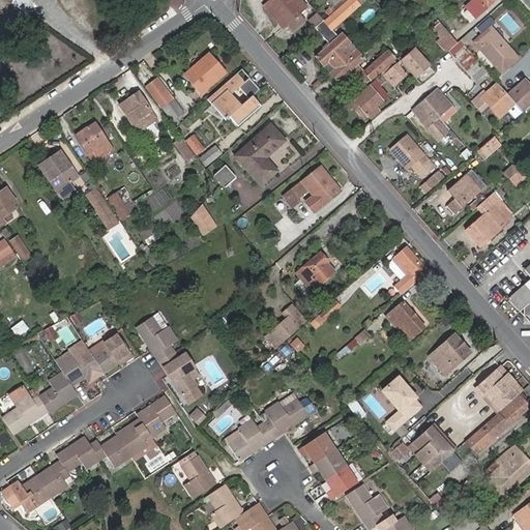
[(299,15),(307,6),(301,0),(270,0),(269,2),(288,25),(293,32),(306,20),(303,16),(301,18),(299,15)]
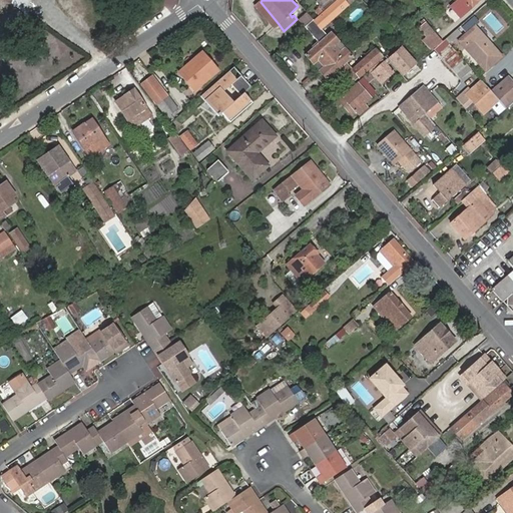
[(313,20),(321,29),(349,5),(344,0),(336,0),(326,9),(314,20),(313,20)]
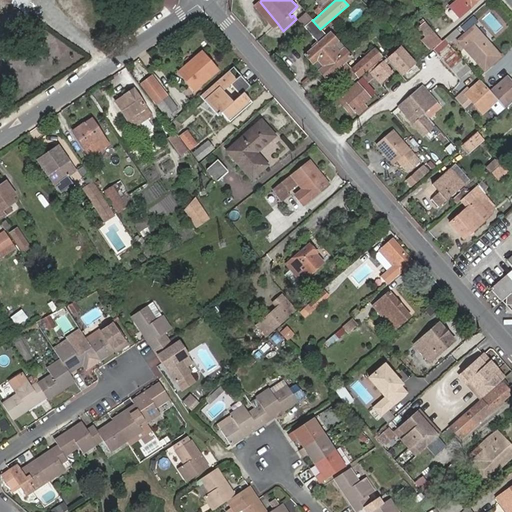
[(318,0),(325,9),(335,0),(318,0)]
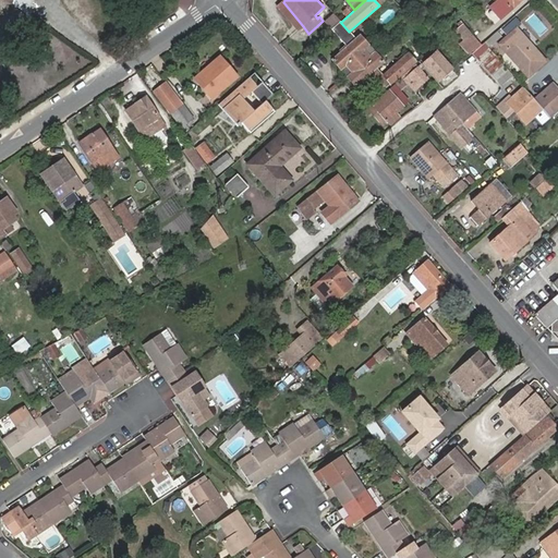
[(497,0),(490,7),(501,19),(522,0),(497,0)]
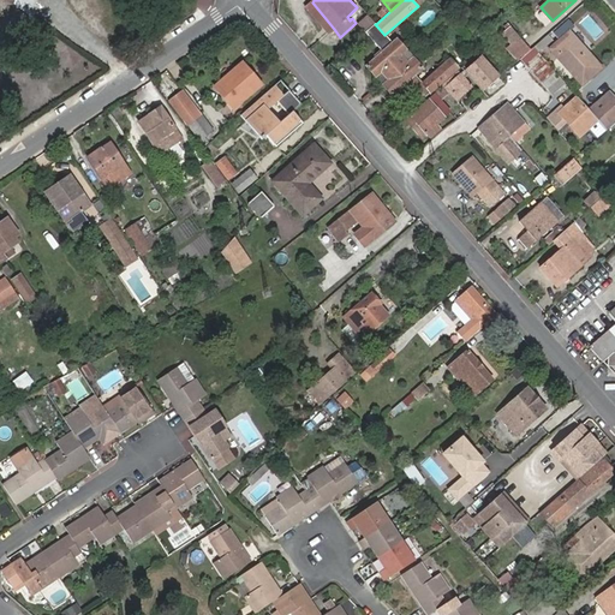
[(306,7),(328,34),(334,29),(312,3),(306,7)]
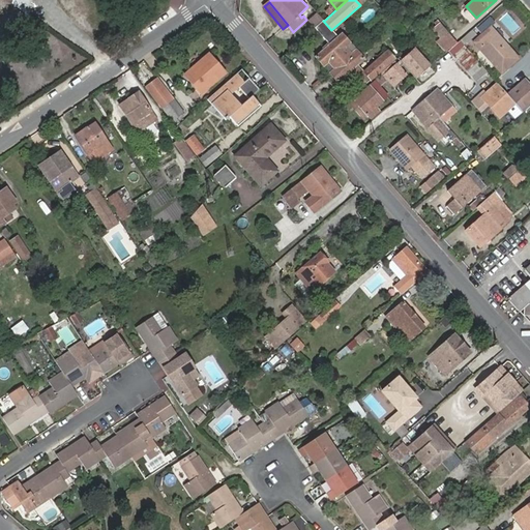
[(308,21),(315,28),(315,27),(323,21),(324,21),(317,12),(308,21)]
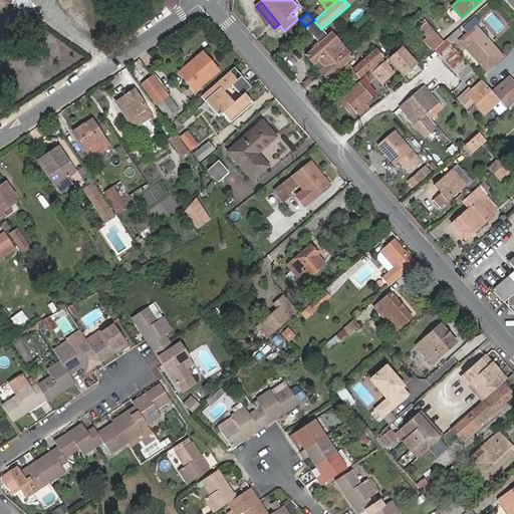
[(321,29),(313,20),(305,26),(320,43),(327,37),(321,29)]
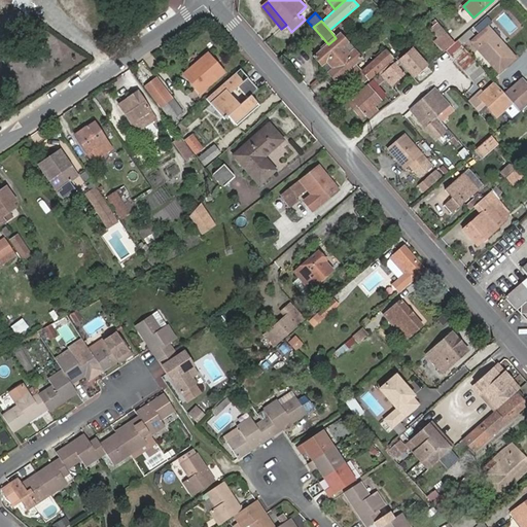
[(435,41),(445,51),(447,50),(455,43),(437,23),(431,29),(438,37),(435,41)]
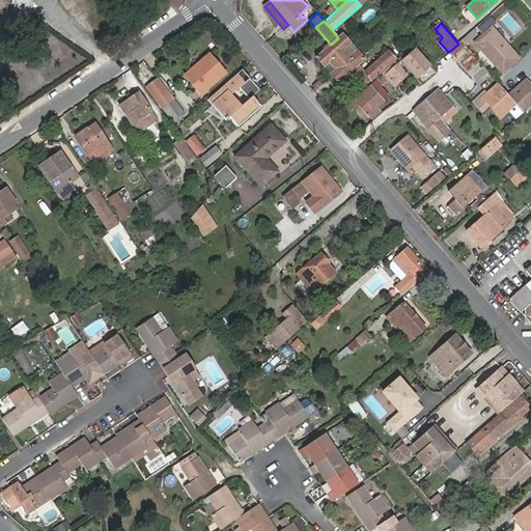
[(503,73),(520,58),(492,27),(475,43),(503,73)]
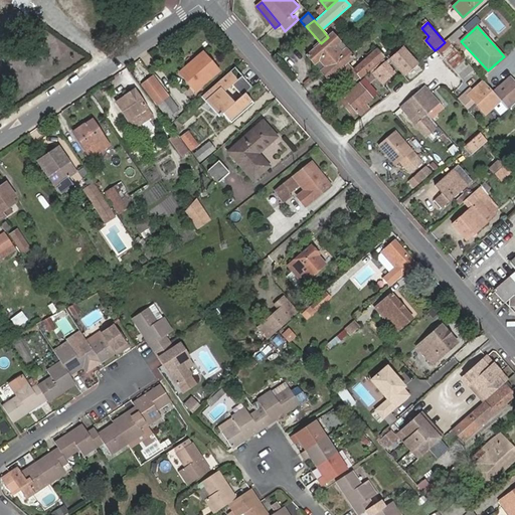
[(321,43),(308,55),(321,70),(333,59),(327,52),(339,41),(332,33),(328,37),(321,43)]
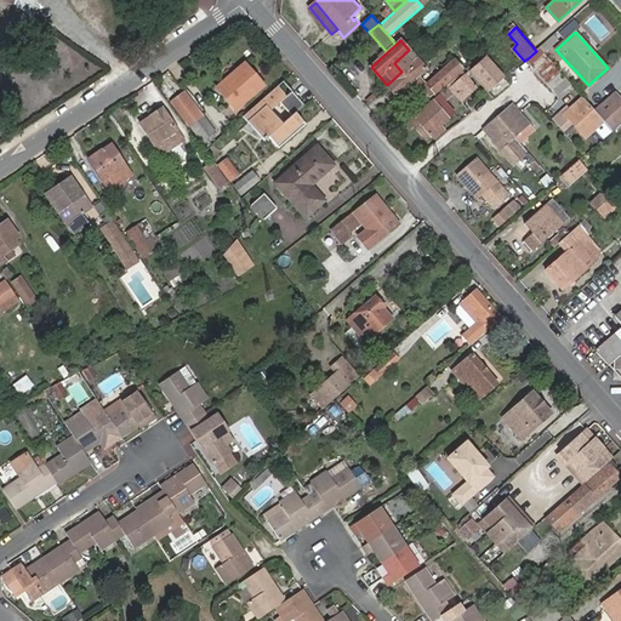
[(558,95),(571,84),(539,47),(536,51),(527,60),(558,95)]
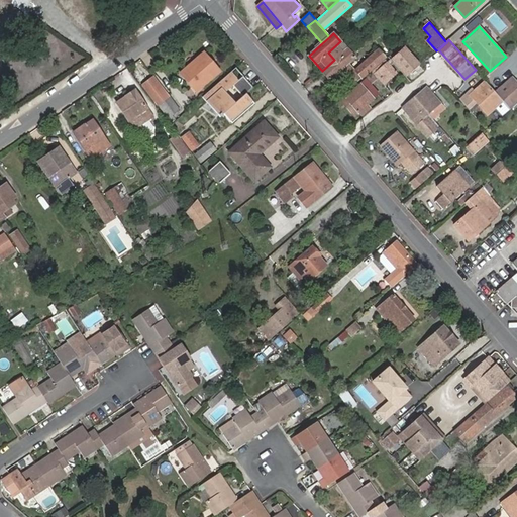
[(329,80),(354,58),(340,41),(328,53),(334,60),(322,71),(329,80)]
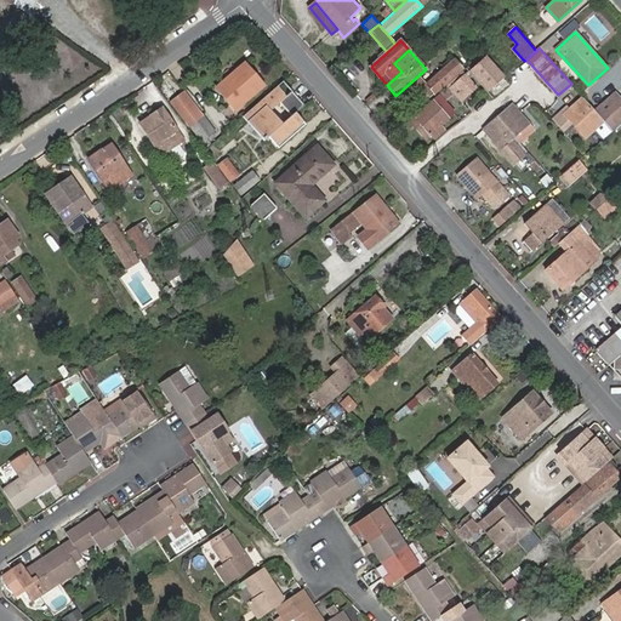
[(472,70),(488,90),(503,77),(486,57),(472,70)]
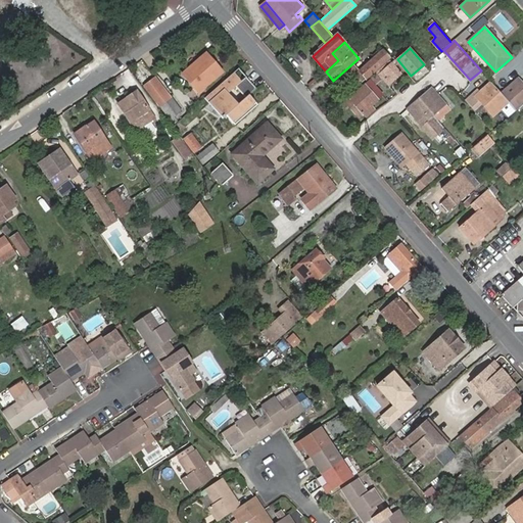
[(360,70),(366,79),(389,57),(383,50),(360,70)]
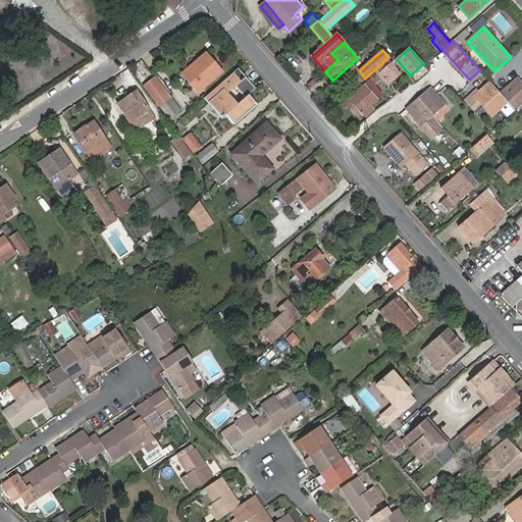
[(206,53),(183,73),(194,87),(199,83),(204,89),(222,71),(206,53)]
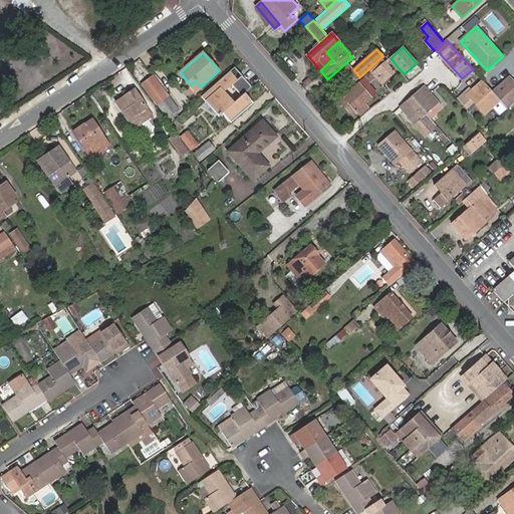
[(381,82),(395,71),(388,64),(390,63),(389,60),(387,62),(383,58),(370,69),(376,76),(381,82)]
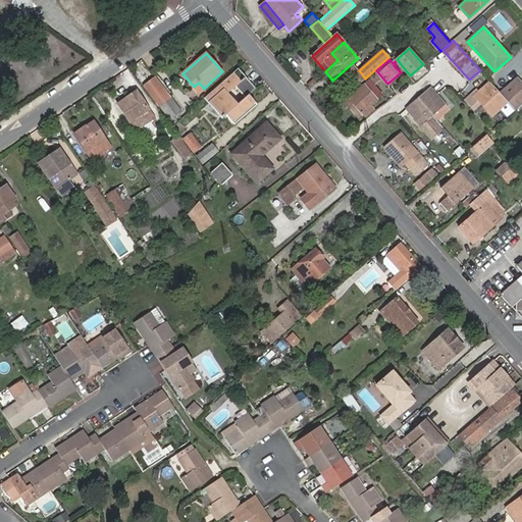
[(370,105),(381,95),(374,86),(382,77),(376,70),(363,83),(364,85),(348,98),(361,113),(365,117),(374,110),(370,105)]
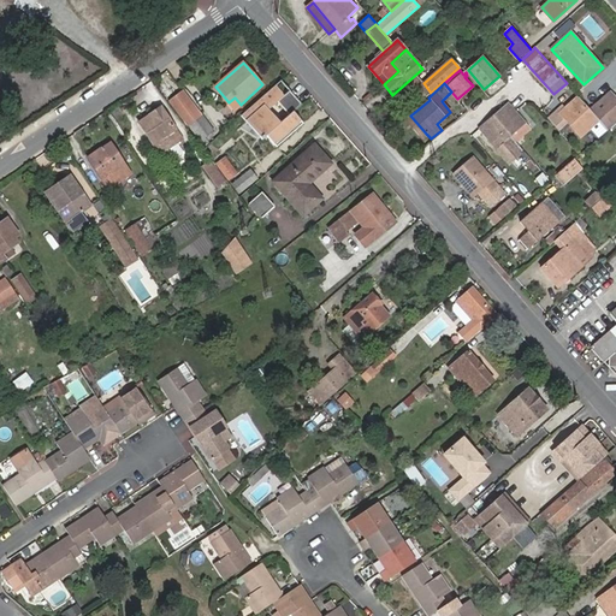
[(277,148),(303,125),(294,112),(302,105),(290,90),(284,95),(277,101),(289,117),(282,124),(268,108),(266,106),(283,93),(276,86),(242,116),(262,141),(267,137),(277,148)]
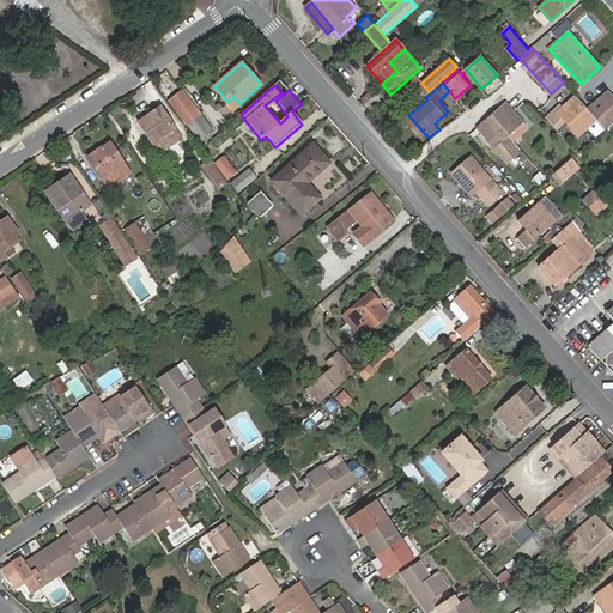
[(588,109),(600,99),(589,86),(577,97),(588,109)]
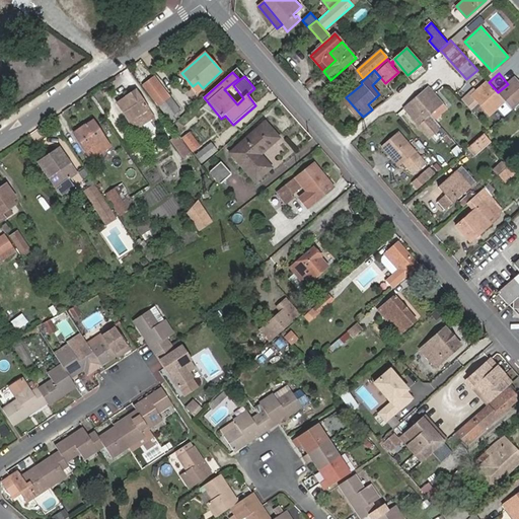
[(173,116),(179,109),(155,77),(144,85),(169,118),(171,117),(173,121),(175,119),(173,116)]
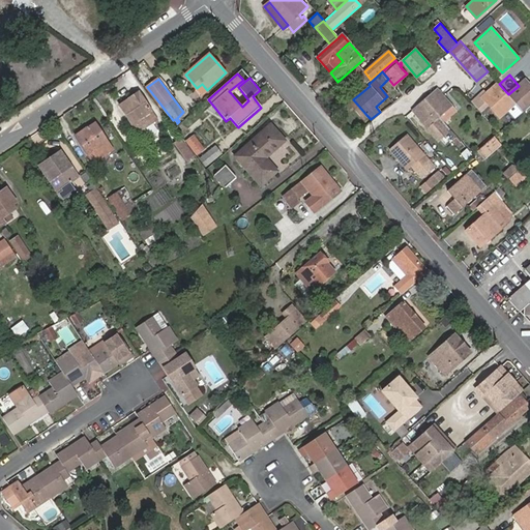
[(231,93),(238,87),(244,82),(243,80),(229,91),(231,93)]
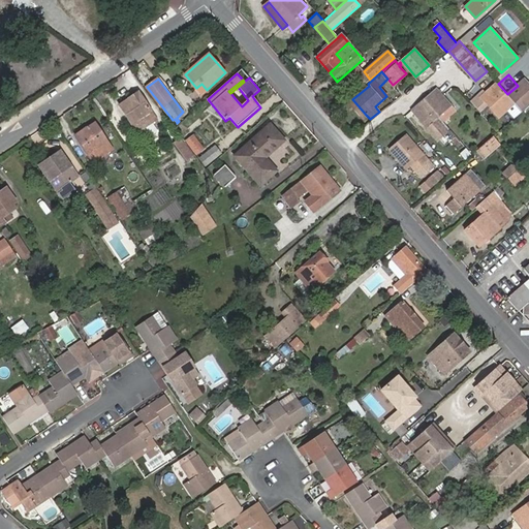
[(507,94),(522,111),(528,104),(528,85),(524,80),(518,86),(507,94)]
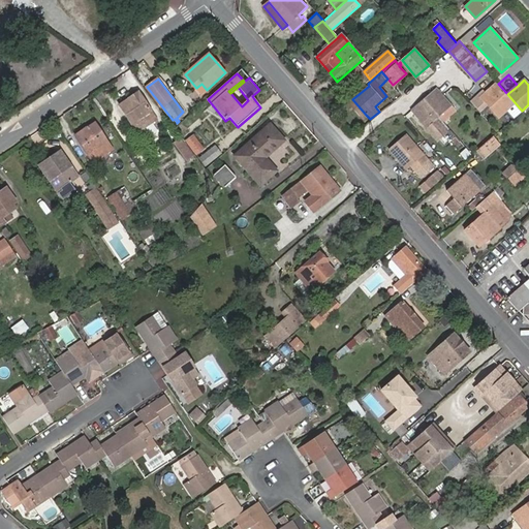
[(201,94),(207,90),(201,84),(196,88),(201,94)]
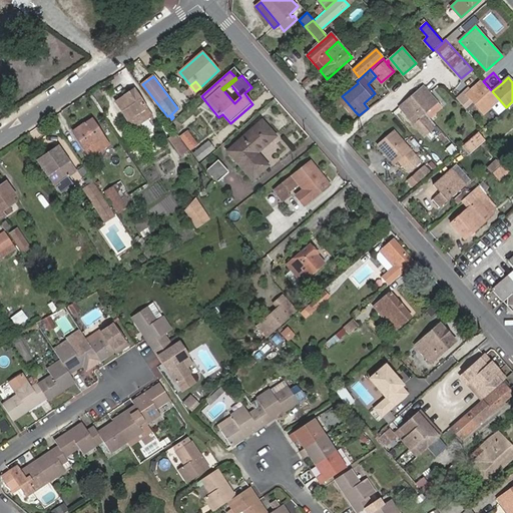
[(483,114),(497,102),(480,82),(470,91),(473,95),(470,98),(471,99),(483,114)]
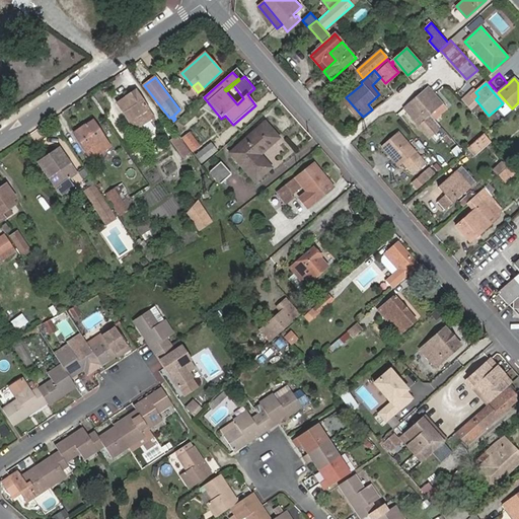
[(434,129),(451,114),(435,94),(429,87),(405,107),(428,134),(431,132),(433,135),(437,132),(434,129)]
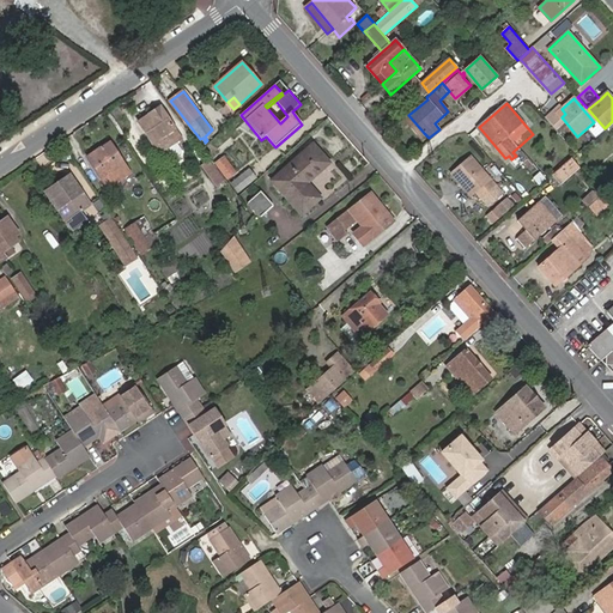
[(176,141),(182,138),(161,107),(139,121),(159,152),(167,147),(174,158),(183,152),(176,141)]
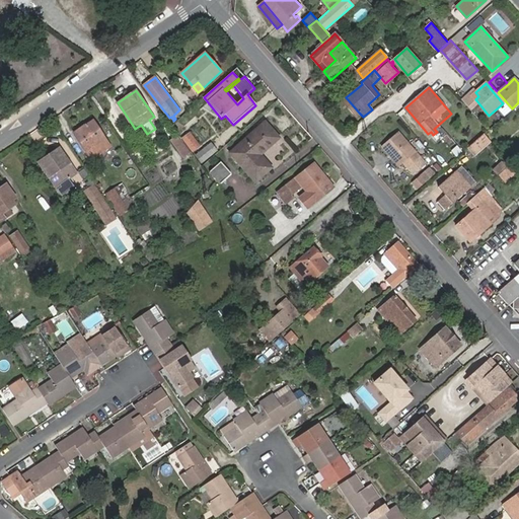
[(475,99),(472,95),(469,92),(461,100),(468,107),(476,100),(475,99)]
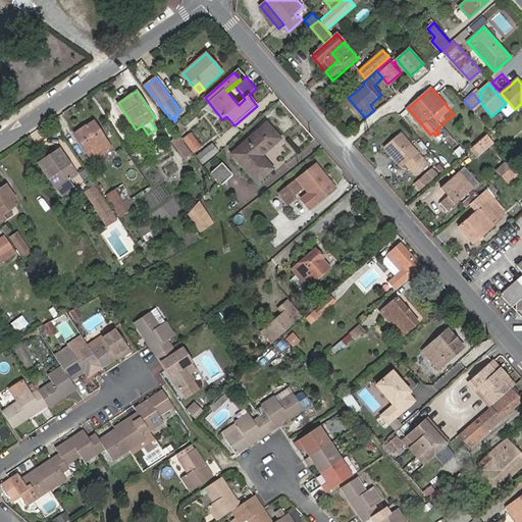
[(344,102),(357,117),(361,113),(348,98),(344,102)]
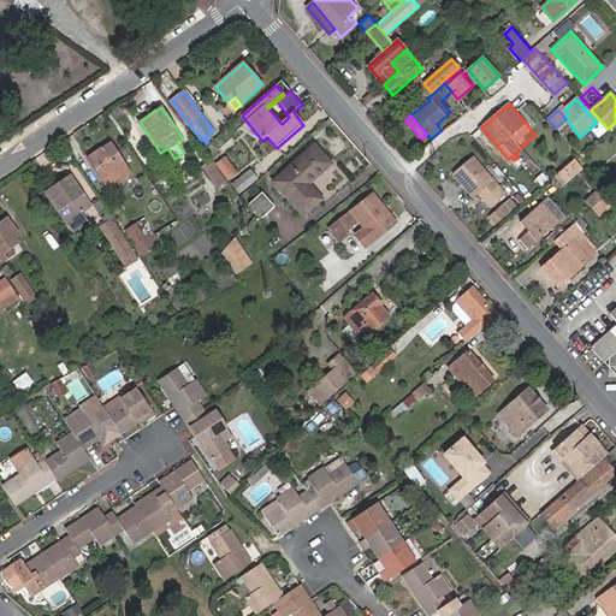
[(599,120),(591,128),(599,136),(608,129),(599,120)]
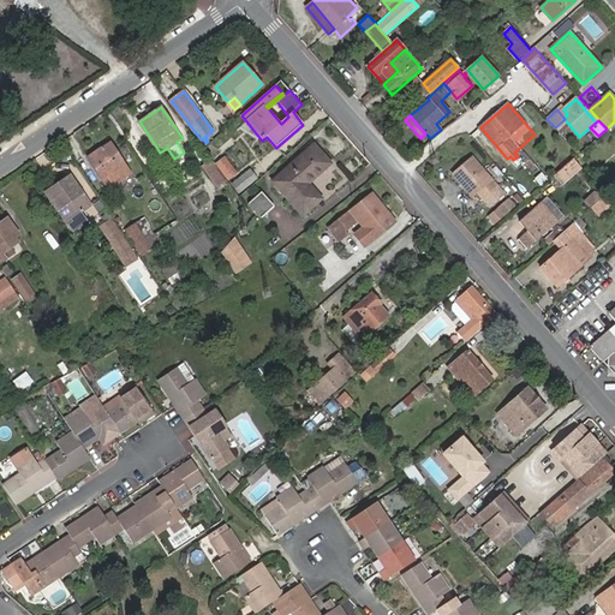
[(106,185),(129,171),(109,143),(88,157),(106,185)]
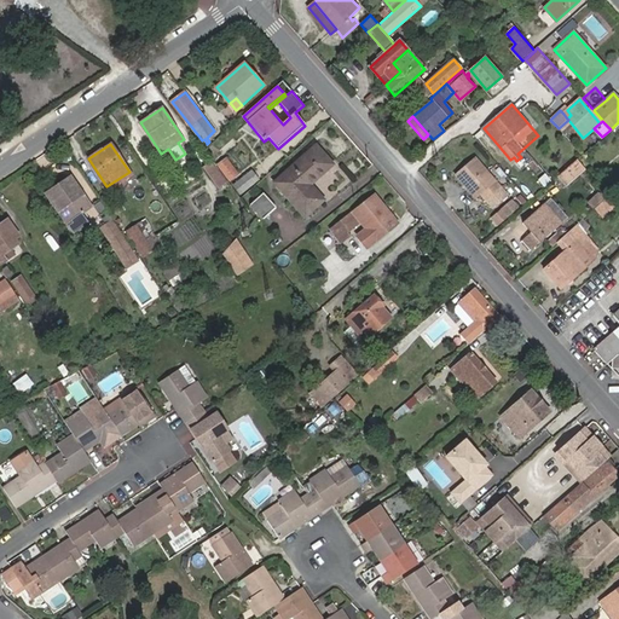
[(322,200),(308,185),(333,165),(317,146),(275,183),(305,217),(322,200)]
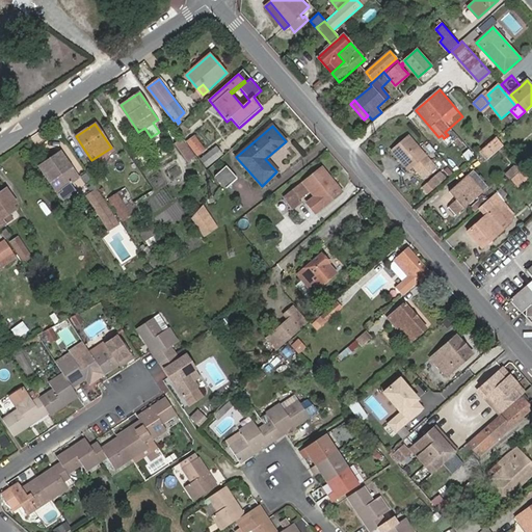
[(408,173),(414,167),(418,173),(431,161),(409,134),(390,151),(391,151),(404,167),(408,173)]
